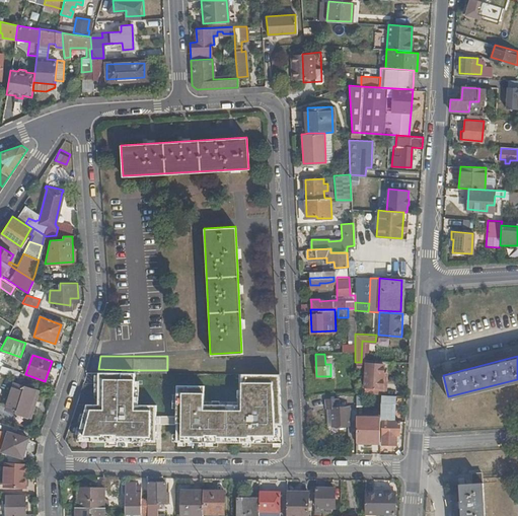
[(366,362),(365,385),(355,384),(355,391),(363,392),(364,389),(382,390),(383,367),(375,366),(376,362),(366,362)]
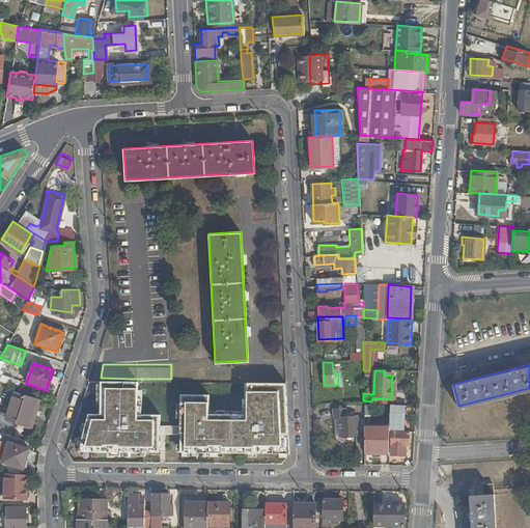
[(2,371),(0,378),(11,382),(15,376),(2,371)]
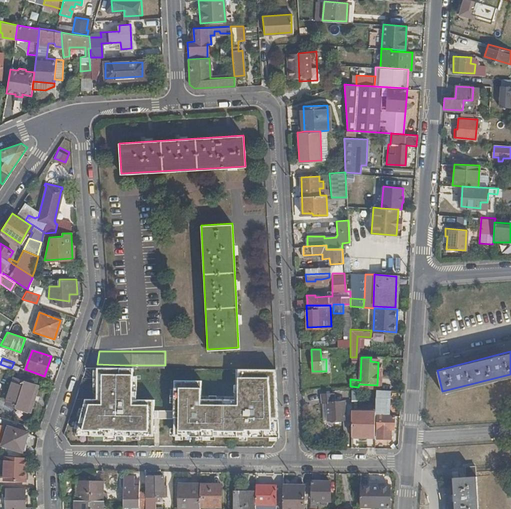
[(140,402),(140,365),(125,365),(97,364),(97,370),(97,401),(84,401),(83,434),(154,435),(154,421),(174,421),(174,438),(282,440),(283,368),(247,368),(246,401),(201,400),(202,383),(175,382),(174,413),(154,413),(154,402),(140,402)]
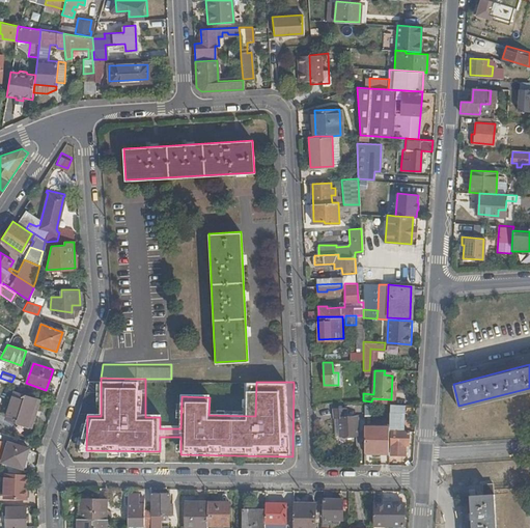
[(37,400),(14,392),(5,416),(16,420),(16,421),(27,425),(33,410),(34,410),(37,400)]
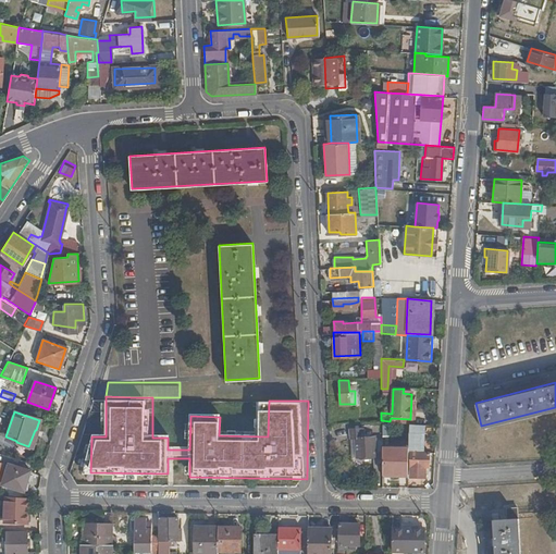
[(349,436),(354,436),(355,455),(372,455),(374,455),(373,435),(369,435),(368,432),(360,433),(360,427),(359,427),(348,428),(349,436)]
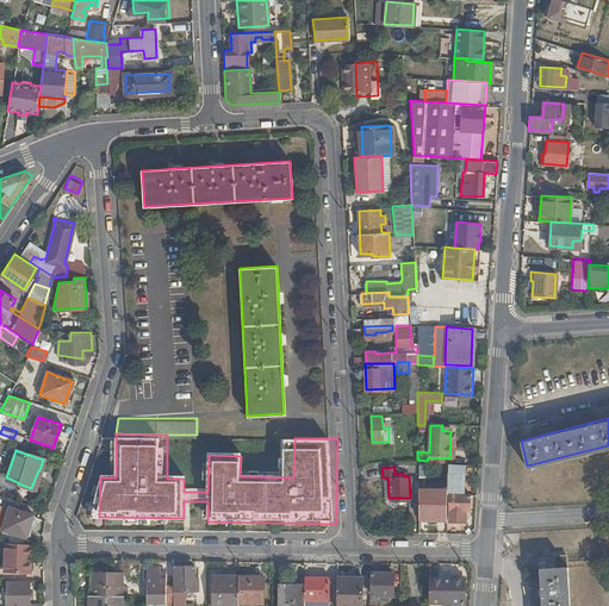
[(461,473),(447,473),(447,487),(447,499),(448,499),(448,494),(461,494),(461,473)]
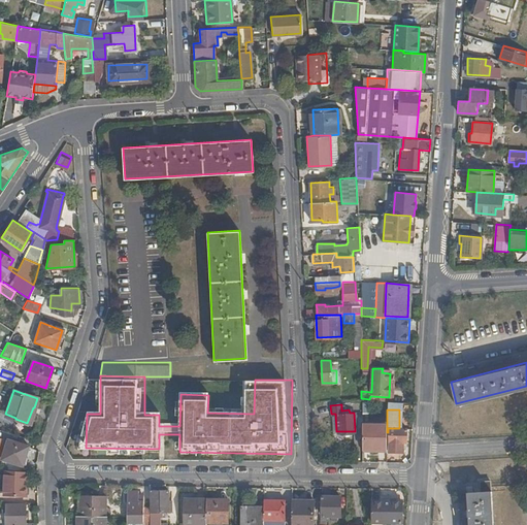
[(355,431),(353,431),(353,444),(362,444),(361,421),(361,413),(354,413),(355,431)]
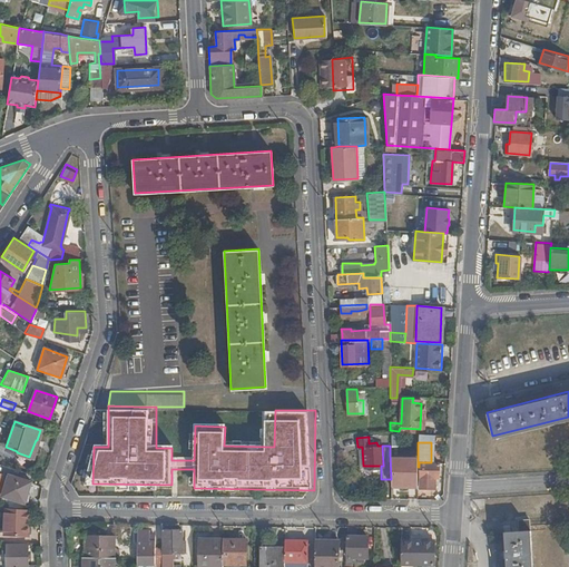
[(418,456),(390,455),(391,479),(391,485),(399,485),(399,488),(417,488),(418,470),(418,467),(418,456)]
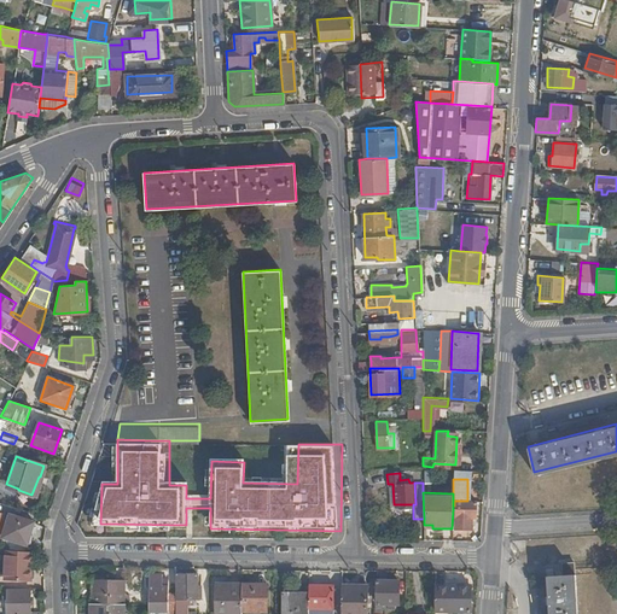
[(471,516),(476,516),(475,501),(471,501),(467,501),(454,501),(454,506),(453,506),(453,509),(455,509),(454,528),(470,528),(471,516)]
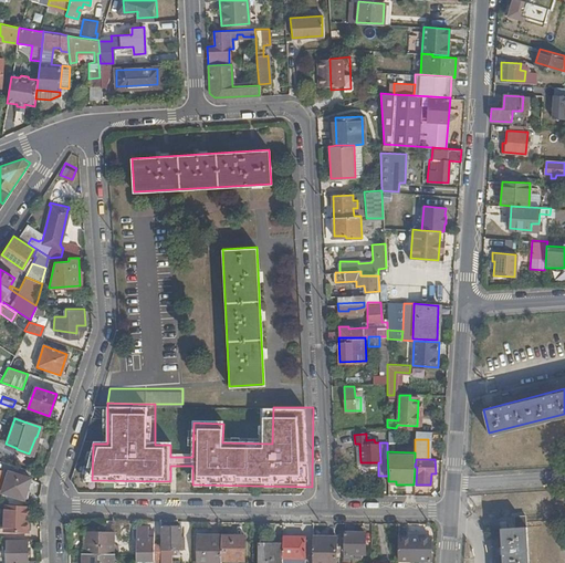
[(29,479),(8,472),(2,493),(23,499),(29,479)]
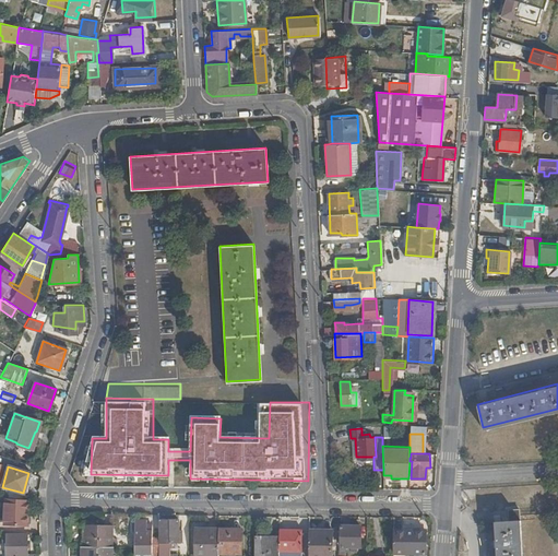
[(20,500),(4,499),(2,523),(26,525),(27,508),(20,507),(20,500)]
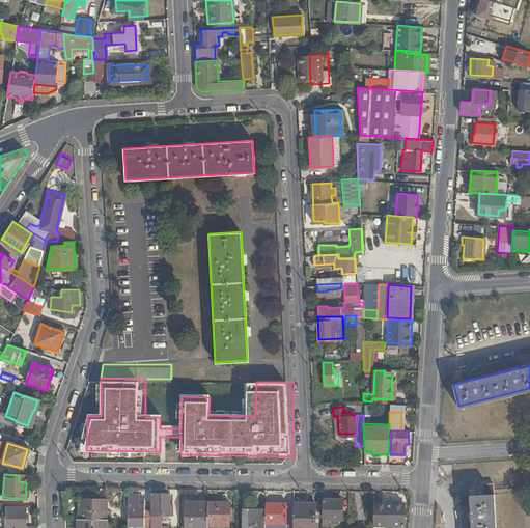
[(494,527),(493,492),(492,481),(481,482),(482,483),(482,493),(470,494),(471,510),(471,513),(472,527),(494,527)]
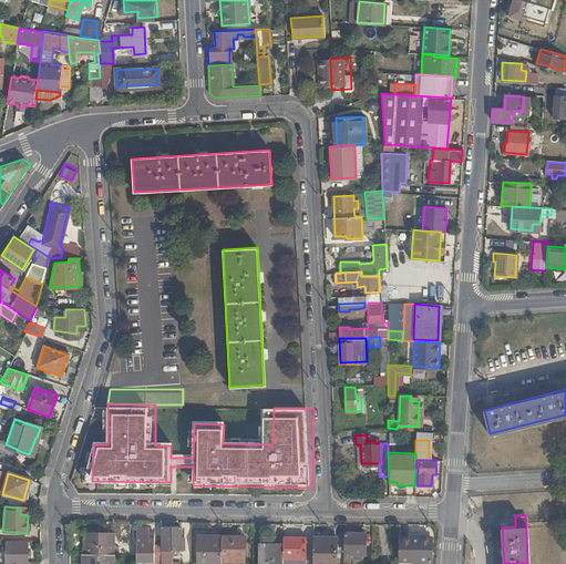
[(147,526),(134,526),(134,553),(134,557),(153,557),(153,563),(158,563),(160,557),(160,542),(152,542),(152,532),(147,532),(147,526)]
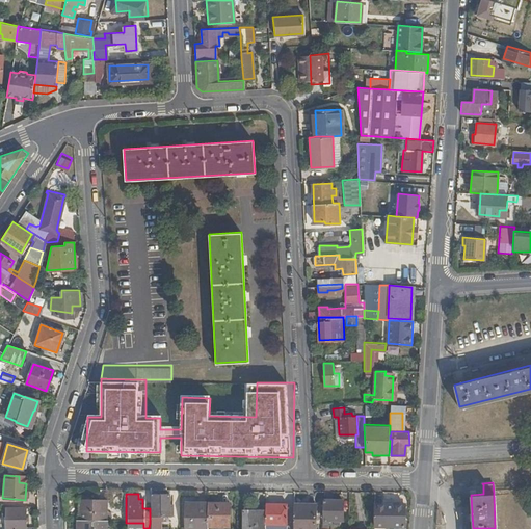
[(167,494),(150,494),(150,508),(150,523),(149,528),(157,528),(157,520),(163,520),(163,512),(167,512),(167,502),(167,494)]
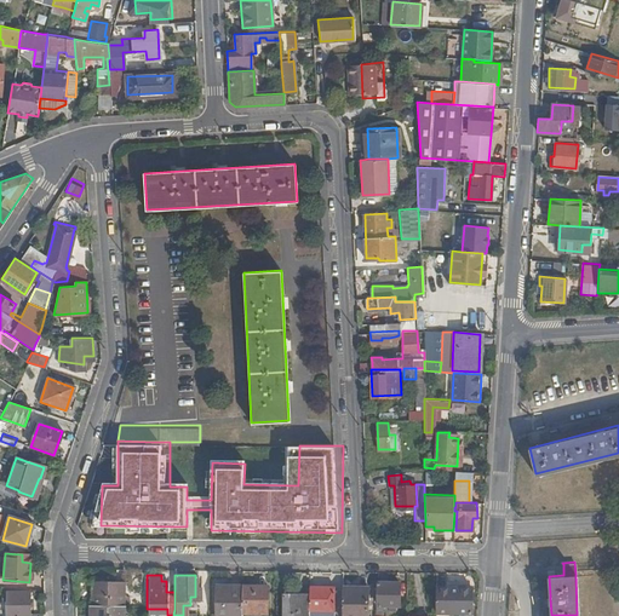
[(121,580),(90,579),(90,604),(121,604),(121,580)]
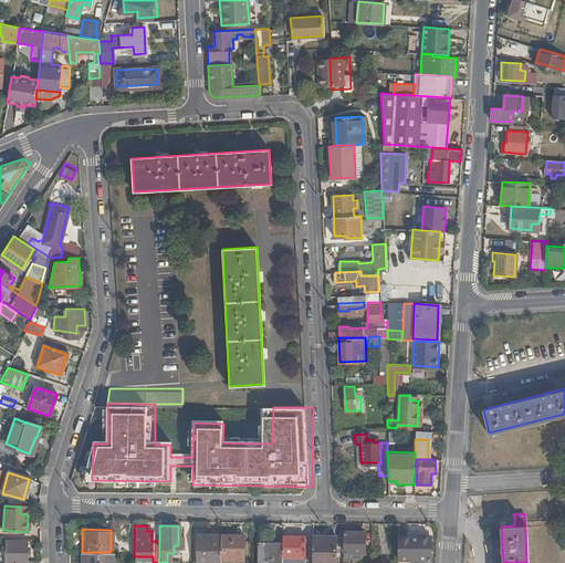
[(344,529),(344,552),(342,552),(341,562),(347,562),(348,553),(354,553),(361,553),(363,553),(363,532),(352,532),(352,529),(344,529)]
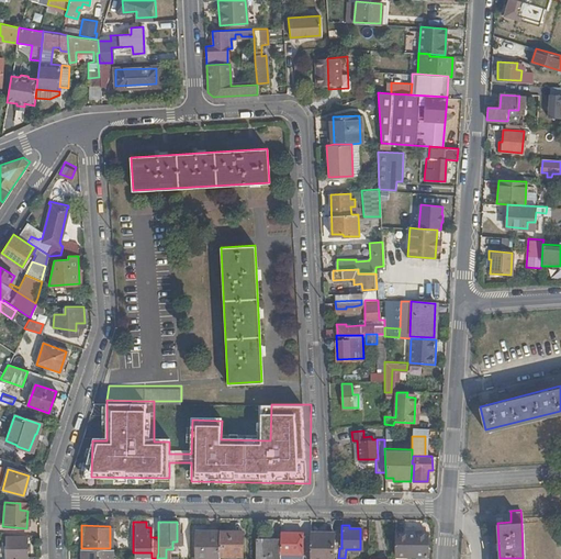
[(195,530),(194,558),(217,558),(219,555),(219,530),(195,530)]
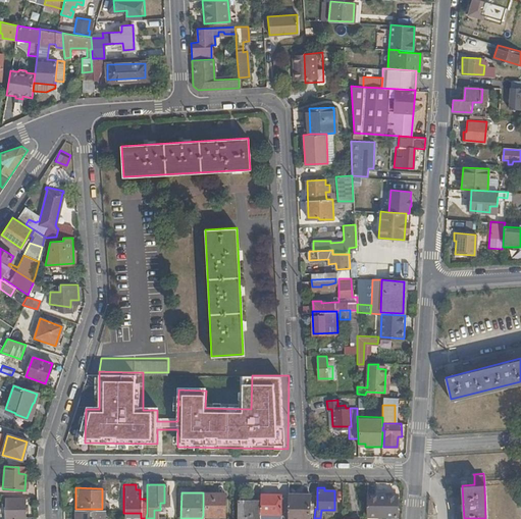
[(223,492),(203,492),(203,515),(223,516),(223,492)]
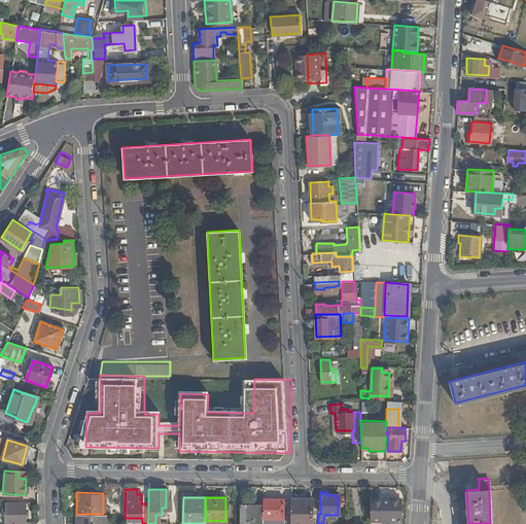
[(261,498),(261,503),(261,518),(283,519),(283,498),(261,498)]
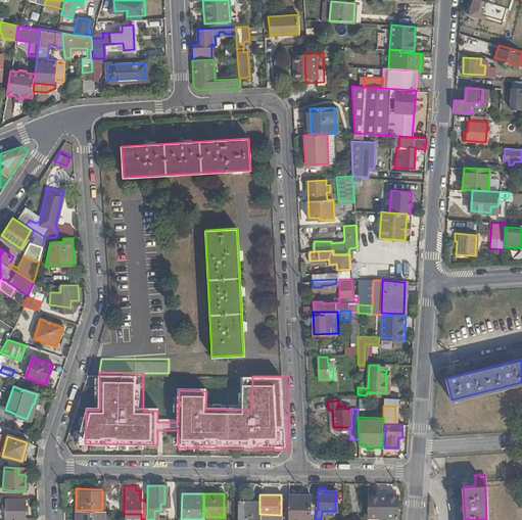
[(307,519),(309,495),(288,495),(287,519),(307,519)]
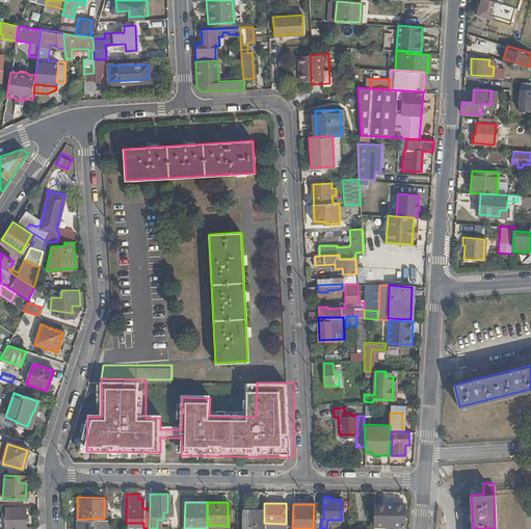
[(403,504),(373,504),(373,525),(403,525),(403,504)]
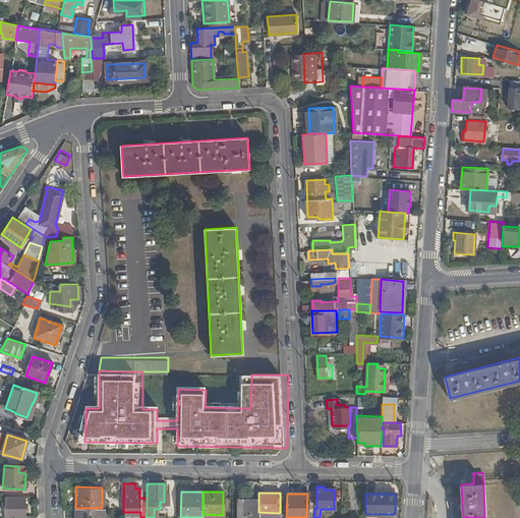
[(5,506),(4,506),(4,517),(23,517),(24,516),(24,498),(5,498),(5,506)]
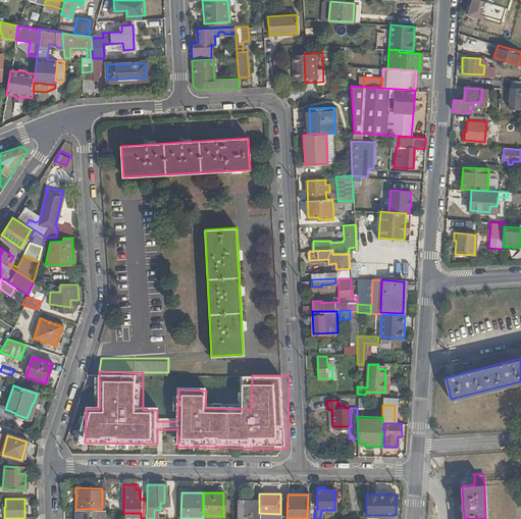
[(238,499),(237,518),(258,518),(259,513),(259,499),(238,499)]
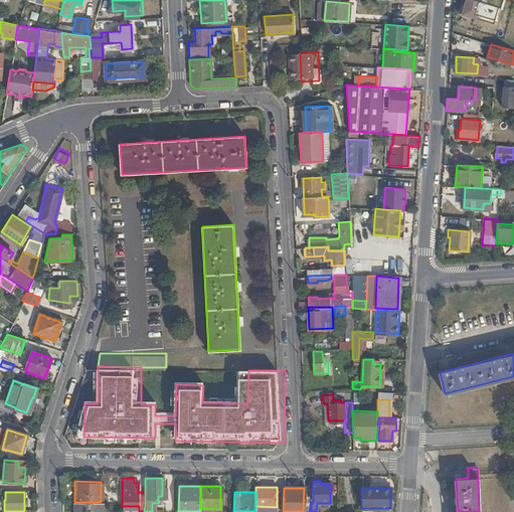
[(73,511),(102,511),(103,502),(101,502),(74,502),(73,511)]
